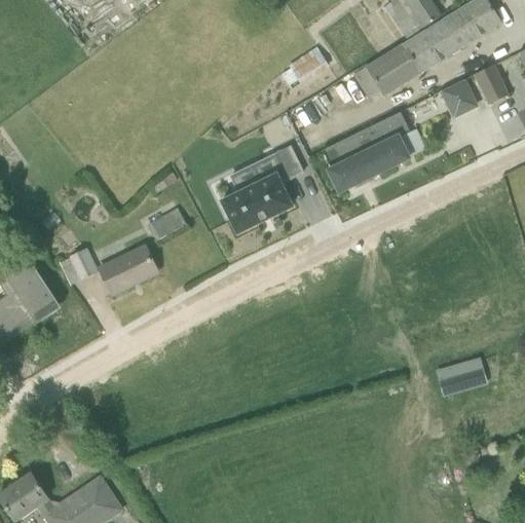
[(383,96),(504,21),(491,0),(471,0),(366,66),(383,96)]
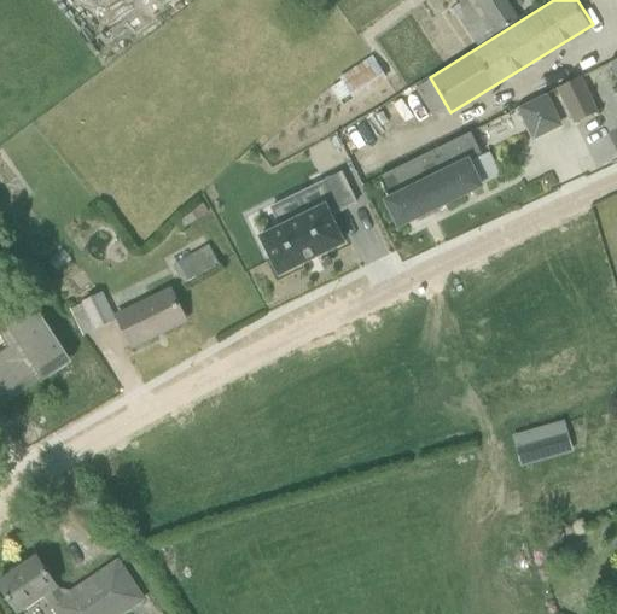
[(477,44),(519,17),(508,0),(463,0),(453,6),(477,44)]
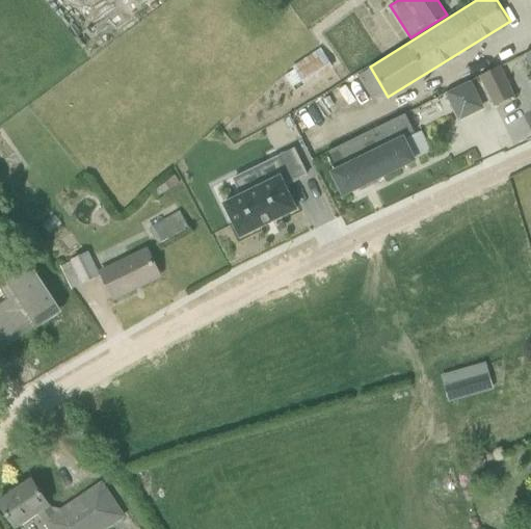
[(304,83),(334,65),(321,46),(292,64),(294,68),(285,74),(292,84),(301,78),(304,83)]
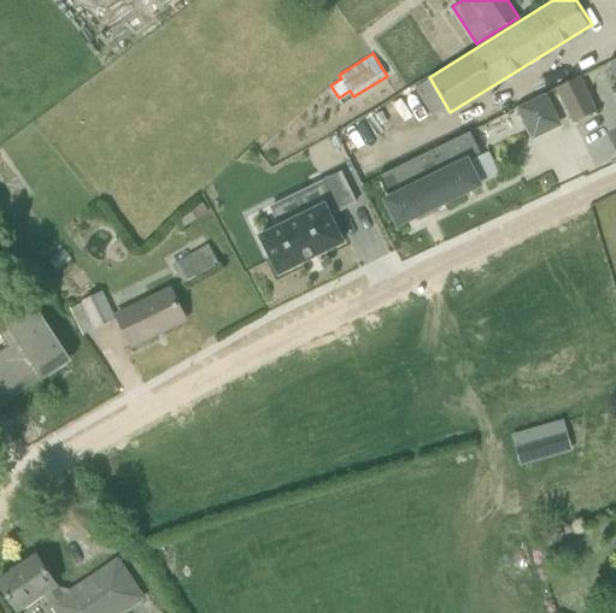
[(597,110),(586,88),(580,76),(557,86),(575,121),(597,110)]
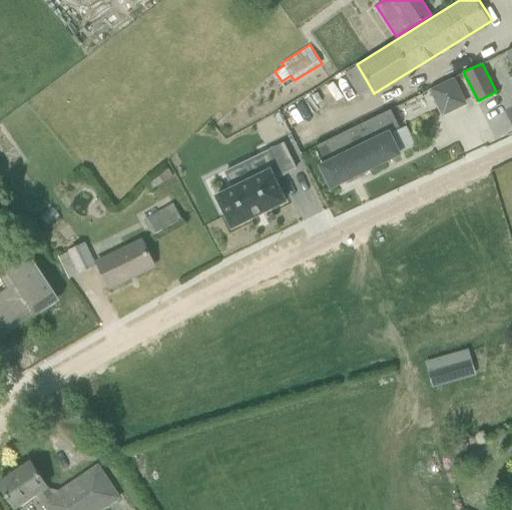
[(443,112),(465,102),(453,76),(431,87),(443,112)]
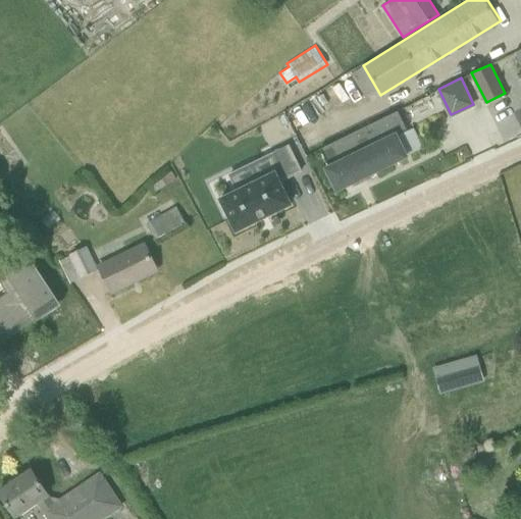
[(397,135),(407,130),(398,110),(320,148),(329,166),(326,167),(336,190),(406,155),(397,135)]
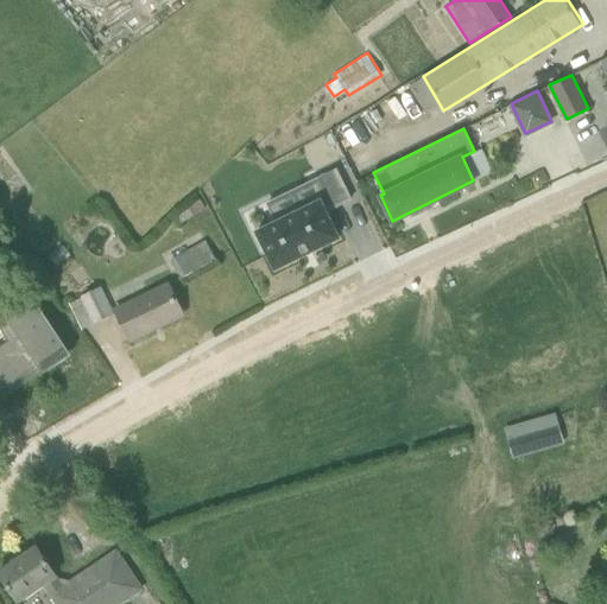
[(318,152),(334,146),(329,135),(254,169),(266,196),(327,169),(318,152)]
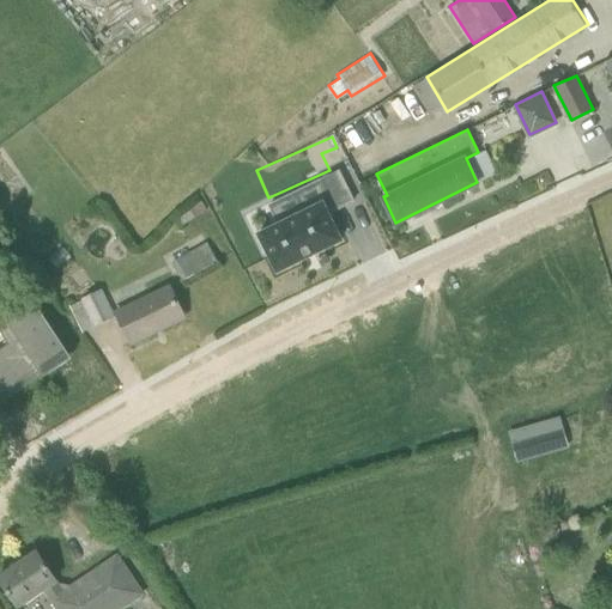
[(333,196),(260,232),(278,269),(329,245),(343,238),(329,212),(355,199),(340,169),(323,177),(333,196)]
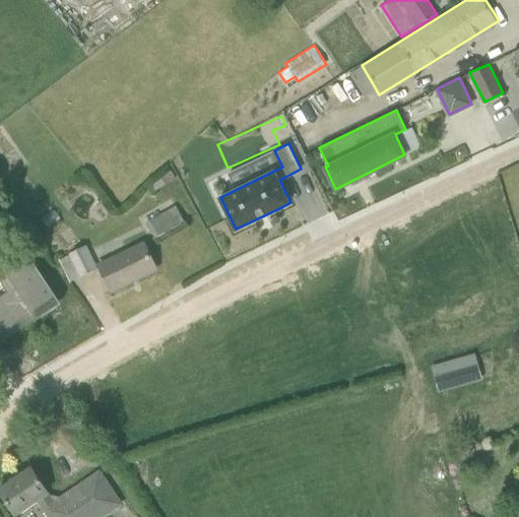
[(160,212),(146,220),(155,238),(185,220),(176,204),(160,212)]
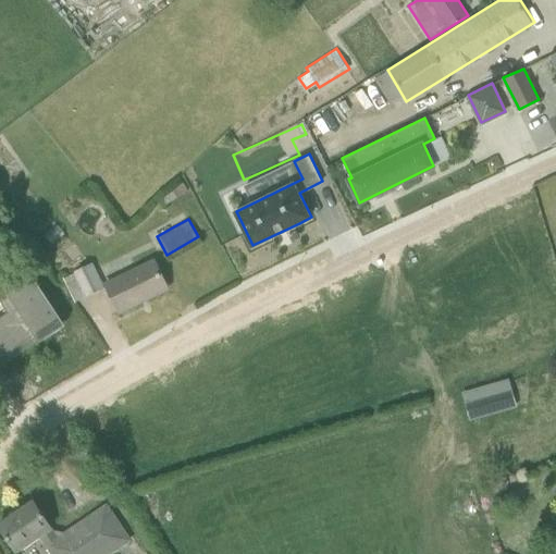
[(168,287),(158,268),(152,258),(106,282),(120,310),(168,287)]
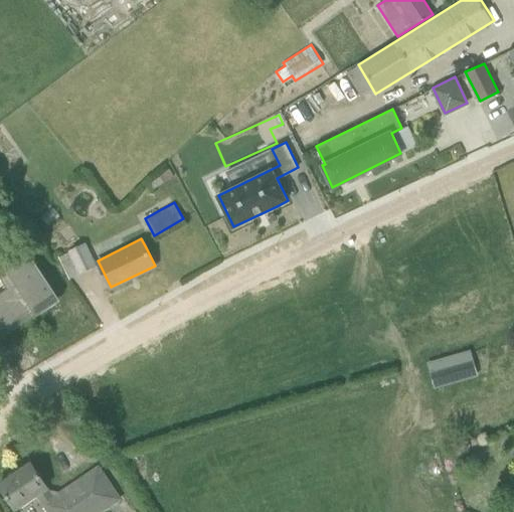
[(79,273),(97,265),(86,241),(68,249),(79,273)]
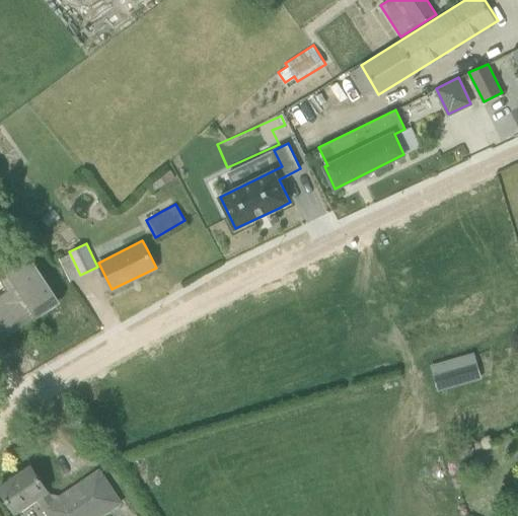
[(53,305),(42,288),(21,256),(0,271),(0,278),(8,290),(0,295),(0,328),(5,337),(53,305)]
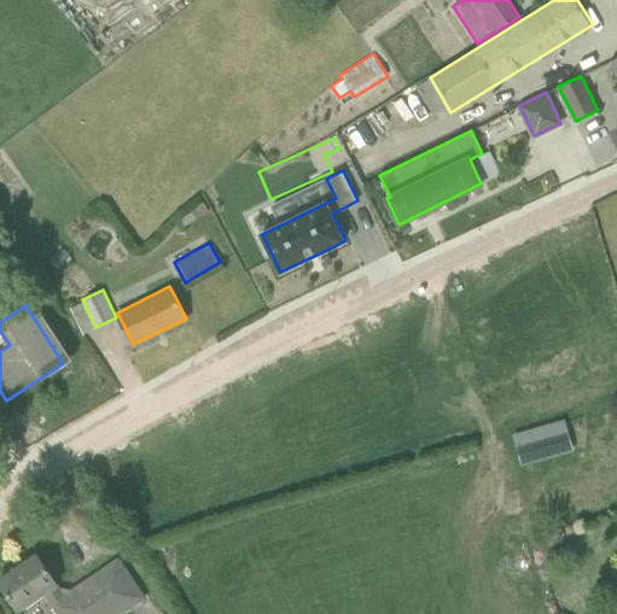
[(535,427),(513,433),(522,463),(543,457),(535,427)]
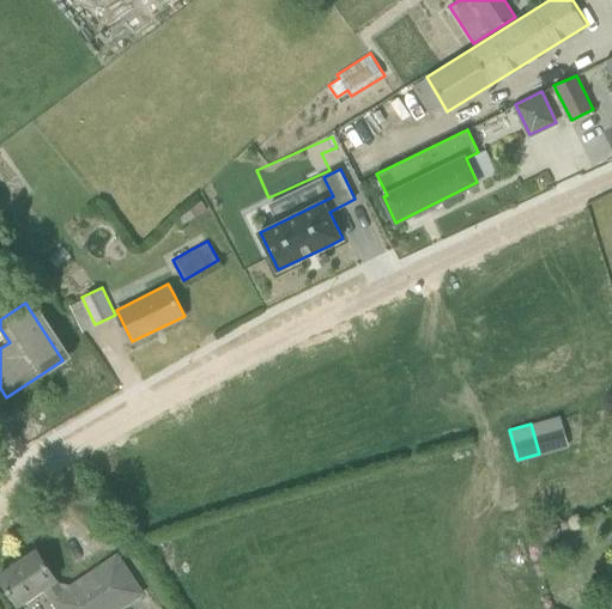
[(64,590),(36,550),(0,574),(0,578),(18,606),(44,588),(52,598),(64,590)]
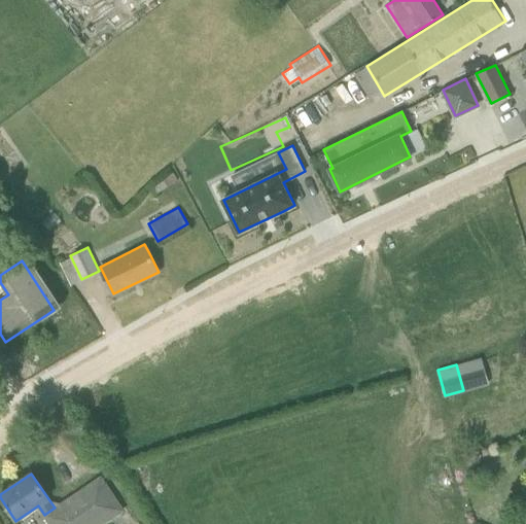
[(55,508),(44,515),(49,523),(50,523),(104,523),(125,511),(112,493),(101,477),(55,508)]
